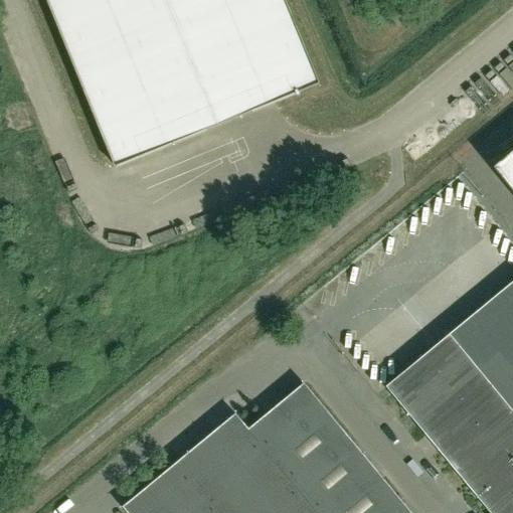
[(196,132),(274,101),(317,82),(284,0),(46,0),(115,166),(196,132)]
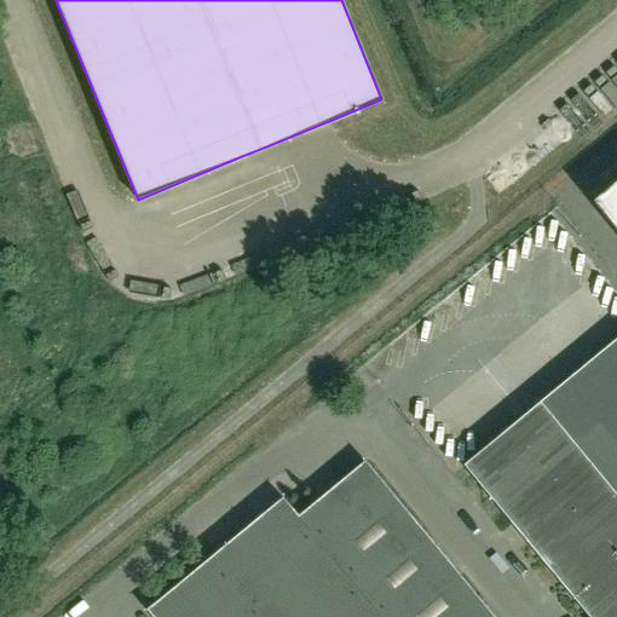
[(616,182),(592,202),(616,232),(616,182)]
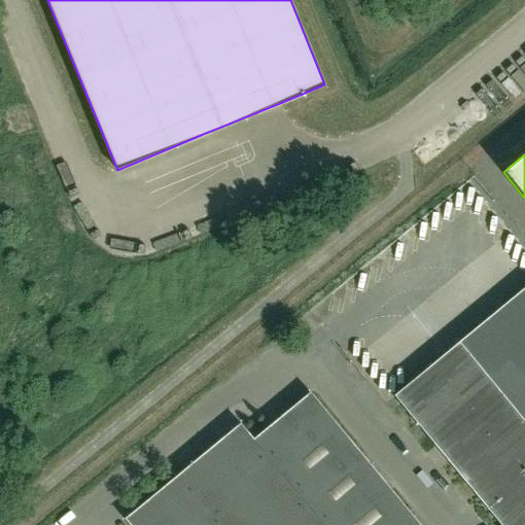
[(524,524),(524,285),(393,394),(500,524),(524,524)]
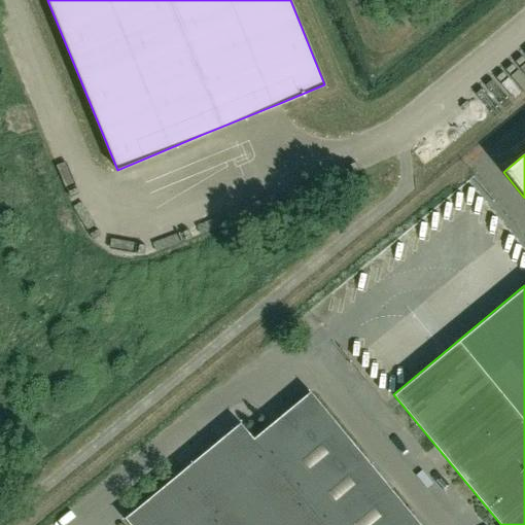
[(420,524),(310,391),(252,439),(251,440),(322,524),(420,524)]
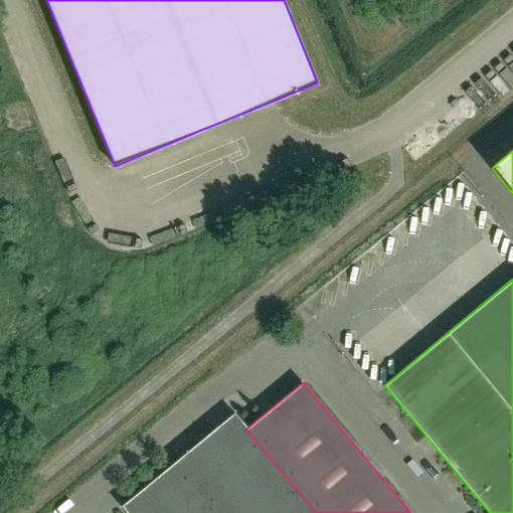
[(315,512),(245,430),(246,429),(233,413),(122,506),(127,512),(315,512)]
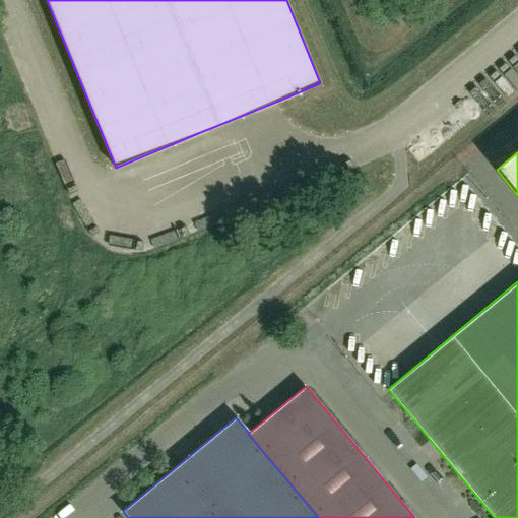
All buildings are outlined.
